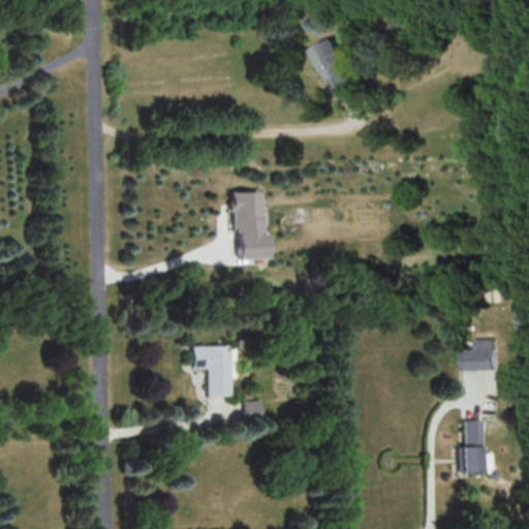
[(312,49),(336,97),(354,89),(342,62),(346,61),(335,37),(312,49)]
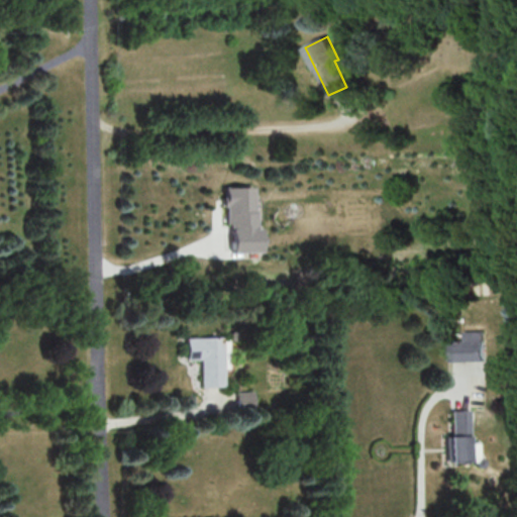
[(254,186),(222,187),(222,223),(228,223),(228,251),(255,251),(254,186)]
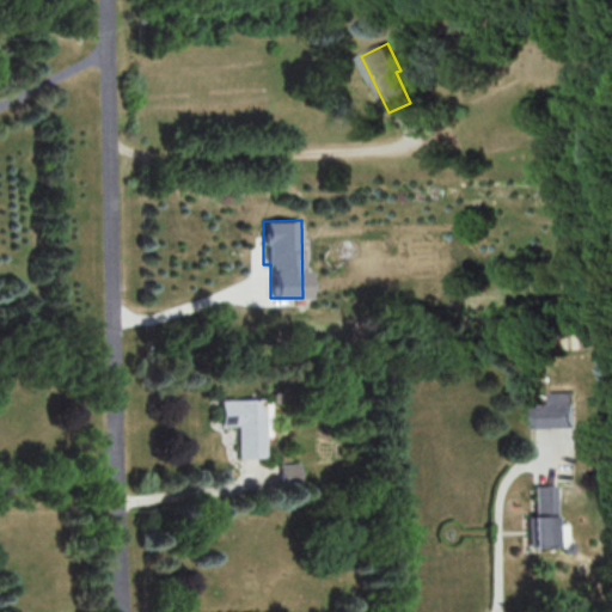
[(532,428),(570,427),(569,391),(548,391),(548,403),(531,403),(532,428)]
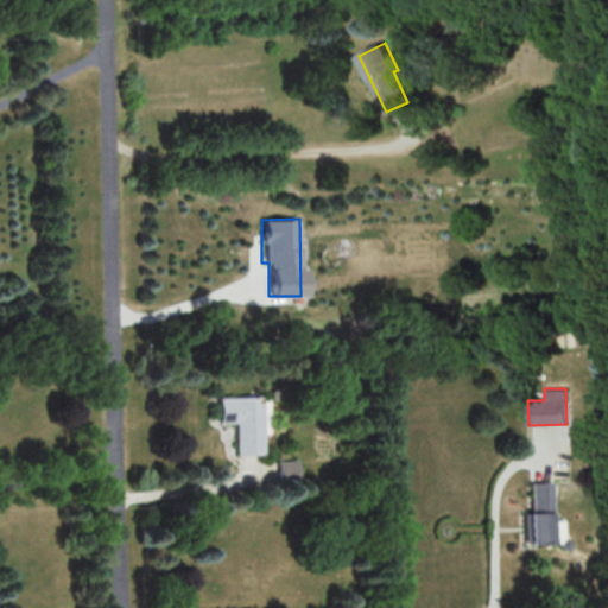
[(221,423),(238,422),(239,455),(266,454),(264,396),(220,397),(221,423)]
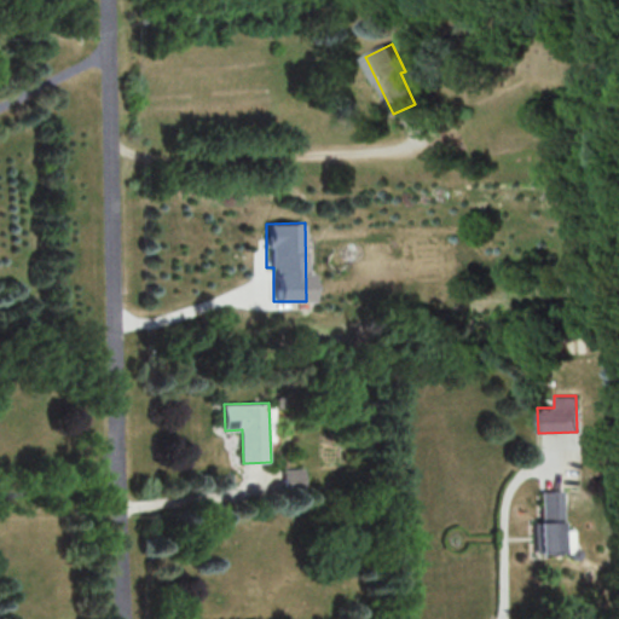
[(307,486),(306,468),(285,468),(287,487),(307,486)]
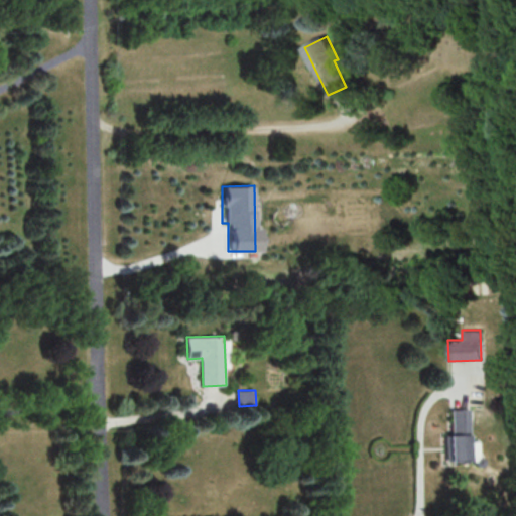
[(449,408),(450,433),(447,433),(447,461),(478,460),(477,441),(469,441),(468,408),(449,408)]
